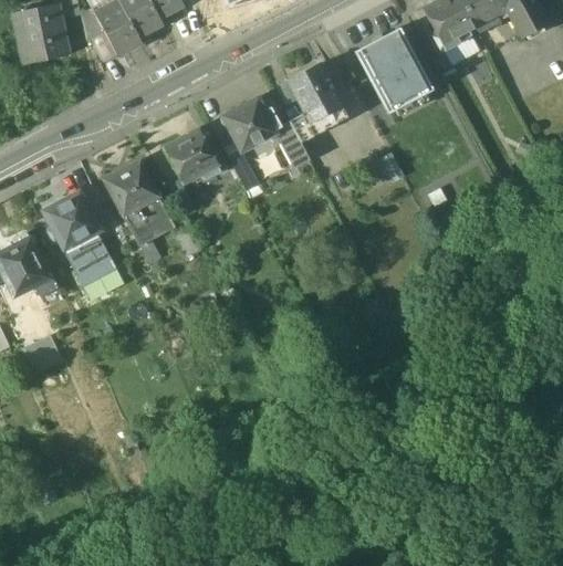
[(150,0),(120,0),(121,2),(139,38),(164,25),(160,19),(150,0)]
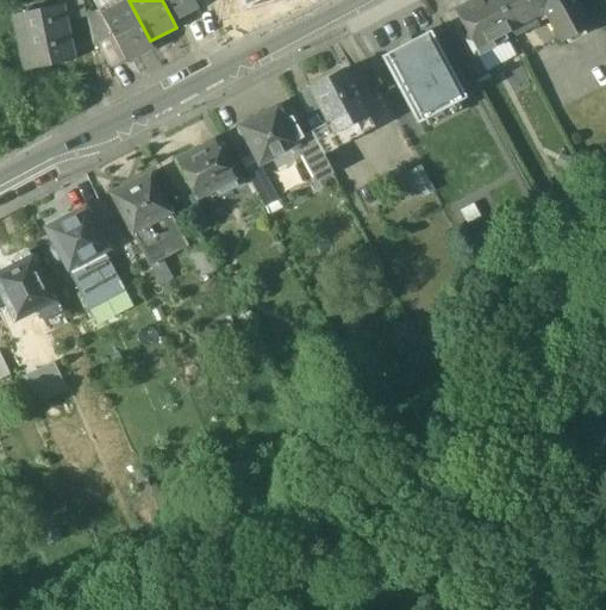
[(199,7),(195,0),(162,0),(173,20),(199,7)]
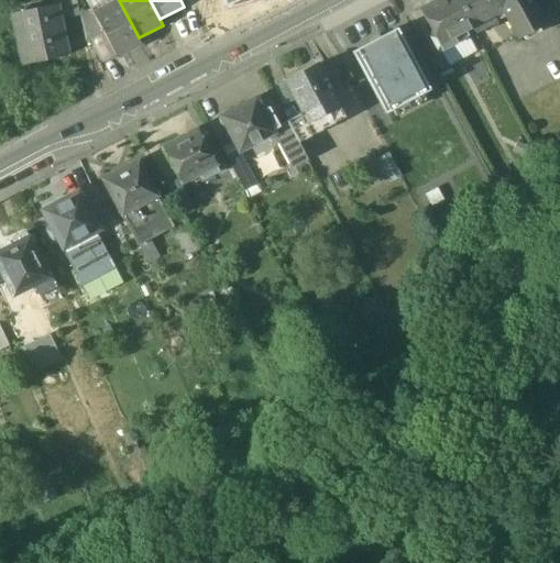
[(460,0),(439,0),(423,9),(435,33),(428,36),(437,54),(471,36),(468,30),(474,26),(460,0)]
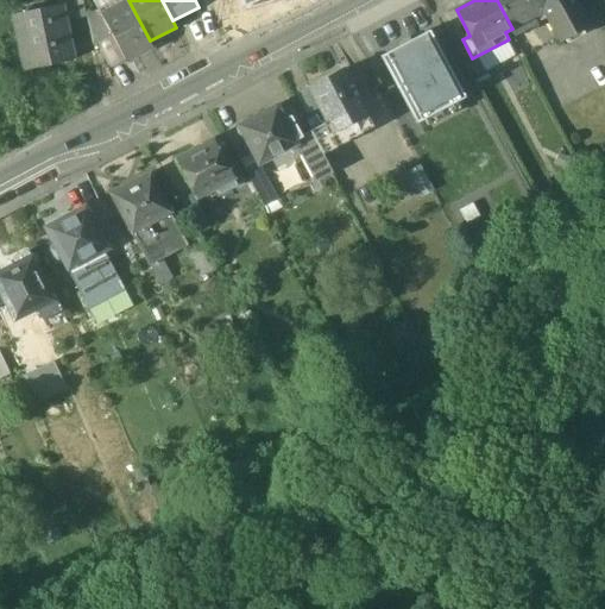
[(497,0),(512,29),(516,35),(549,17),(561,39),(588,25),(575,0),(497,0)]
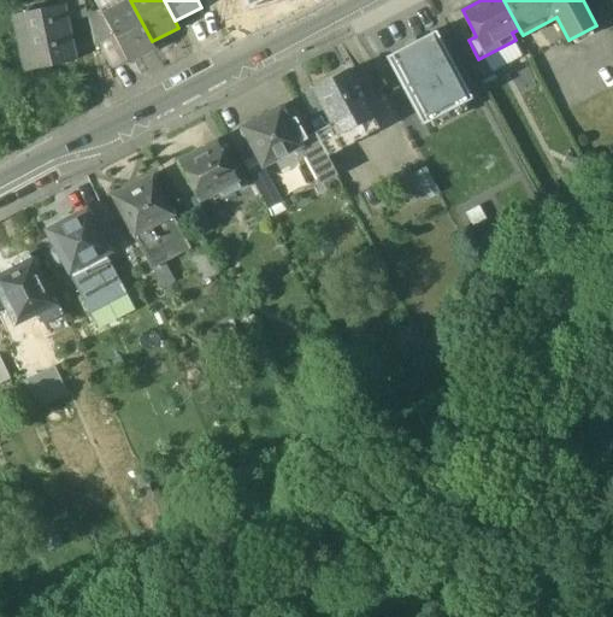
[(108,15),(105,16),(116,36),(129,62),(155,48),(152,41),(131,3),(108,15)]
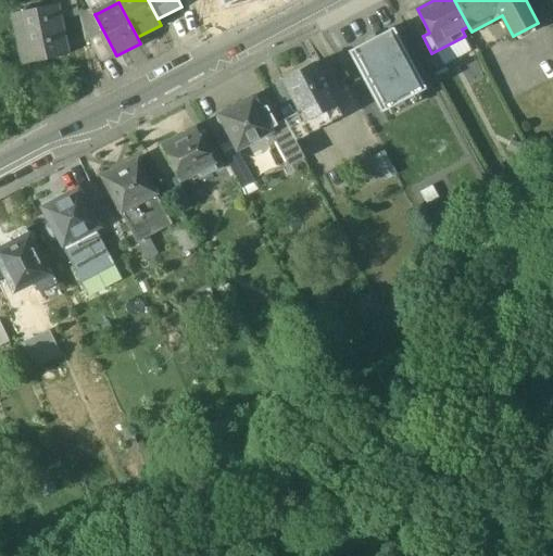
[(55,5),(14,14),(19,35),(25,33),(32,63),(71,54),(63,21),(68,19),(65,3),(55,5)]
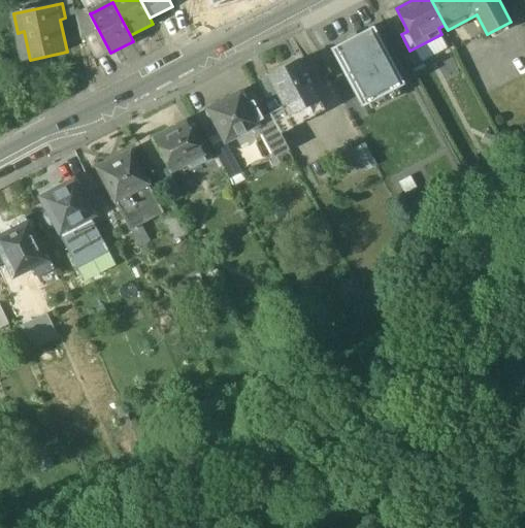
[(93,12),(90,7),(77,14),(83,39),(99,31),(90,13),(93,12)]
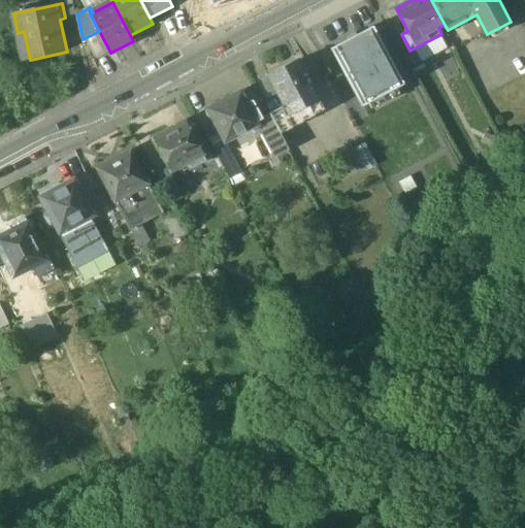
[(363,107),(404,86),(373,29),(332,51),(363,107)]
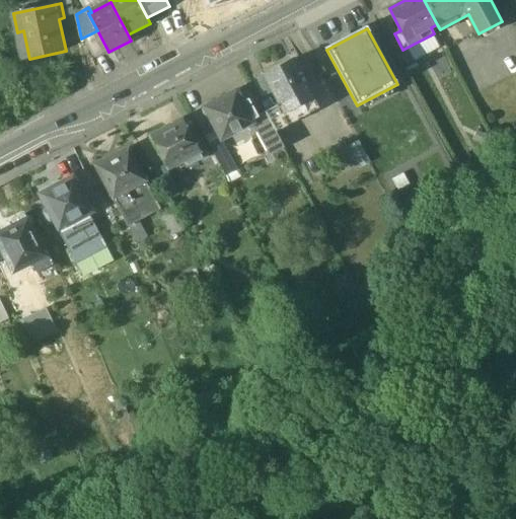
[(300,73),(293,61),(266,75),(281,104),(300,94),(303,101),(312,96),(309,91),(315,88),(306,70),(300,73)]
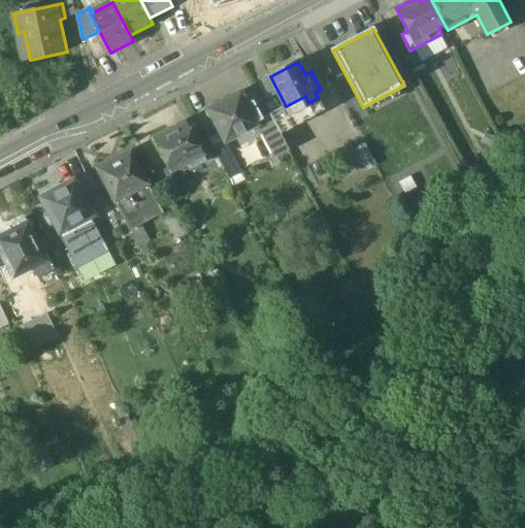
[(247,104),(240,93),(218,105),(215,104),(211,105),(208,107),(207,109),(206,112),(206,114),(207,117),(209,119),(210,120),(214,120),(225,141),(226,143),(227,142),(253,128),(258,126),(256,123),(262,120),(252,101),(247,104)]
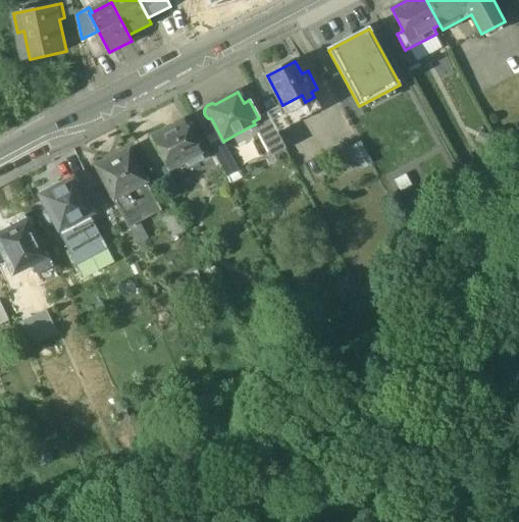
[(282,105),(268,113),(278,131),(311,113),(305,102),(302,95),(282,105)]
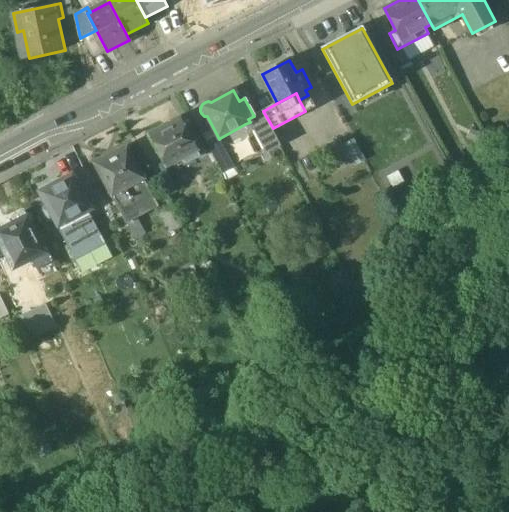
[(254,116),(248,119),(250,122),(245,124),(249,131),(247,132),(259,156),(281,144),(273,128),(263,111),(254,116)]
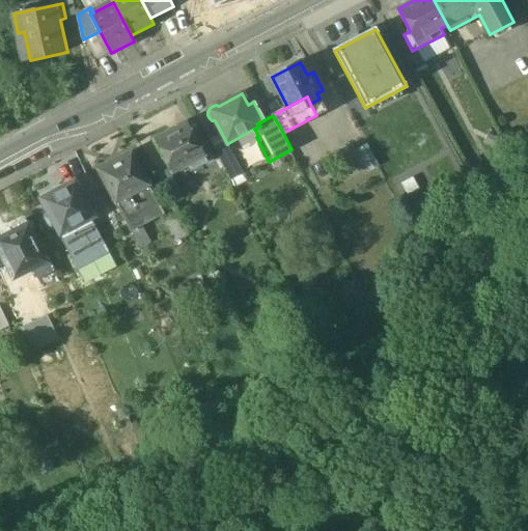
[(188,121),(155,139),(172,172),(189,163),(192,168),(214,157),(199,128),(193,132),(188,121)]
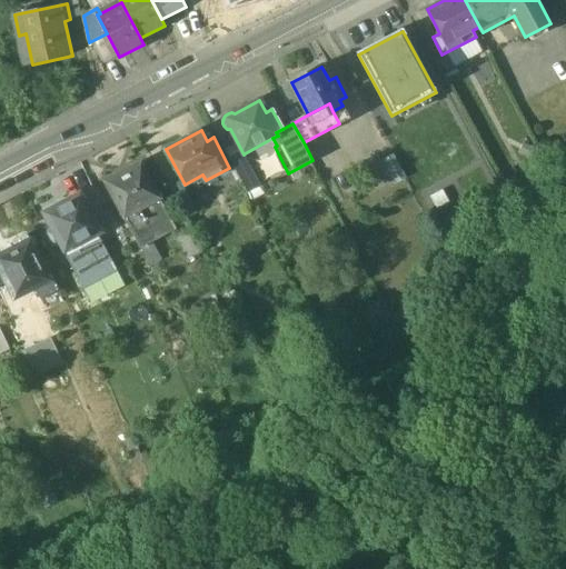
[(244,155),(242,152),(230,158),(249,193),(261,186),(245,153),(244,155)]
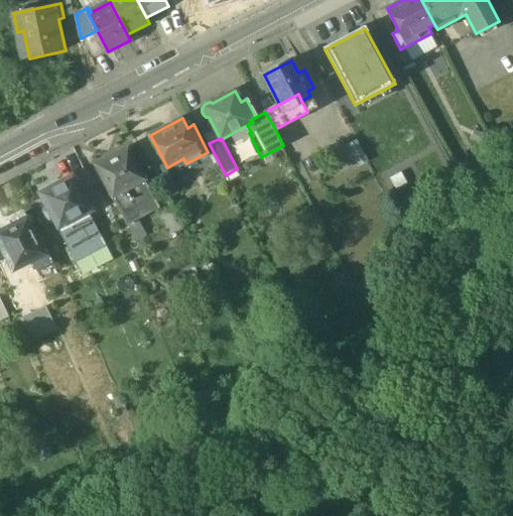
[(128,147),(96,164),(113,197),(114,196),(128,188),(145,179),(128,147)]
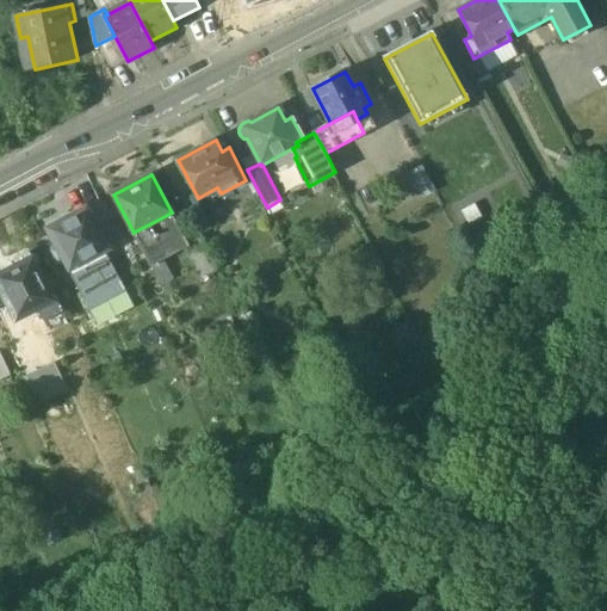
[(100,203),(86,210),(103,242),(117,235),(100,203)]
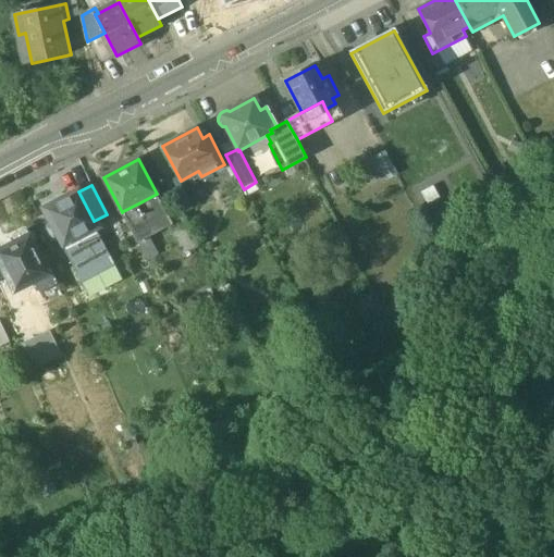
[(78,192),(47,208),(56,225),(50,229),(56,238),(61,235),(65,243),(76,237),(95,227),(97,226),(94,221),(78,192)]
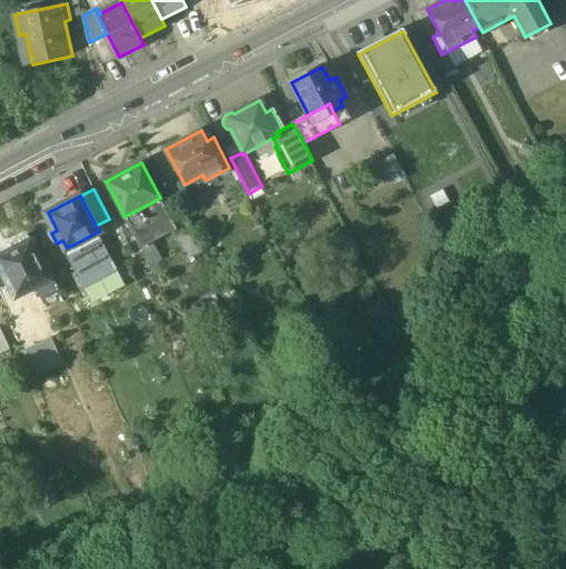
[(160,198),(141,208),(157,238),(176,228),(160,198)]
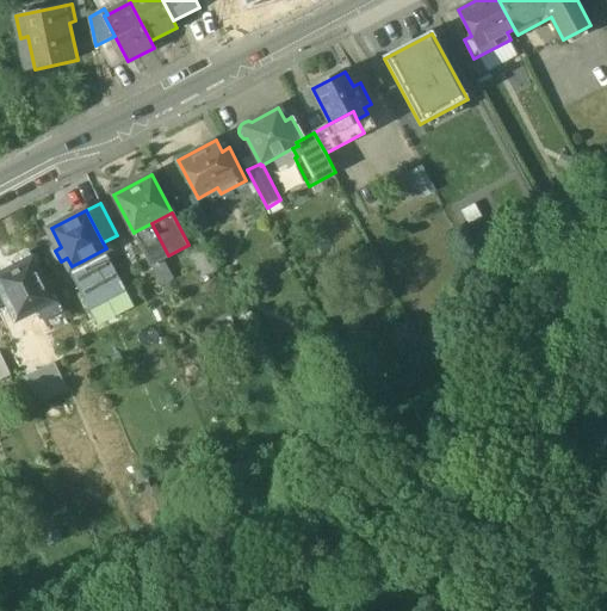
[(152,223),(135,232),(152,265),(153,264),(163,258),(168,255),(152,223)]
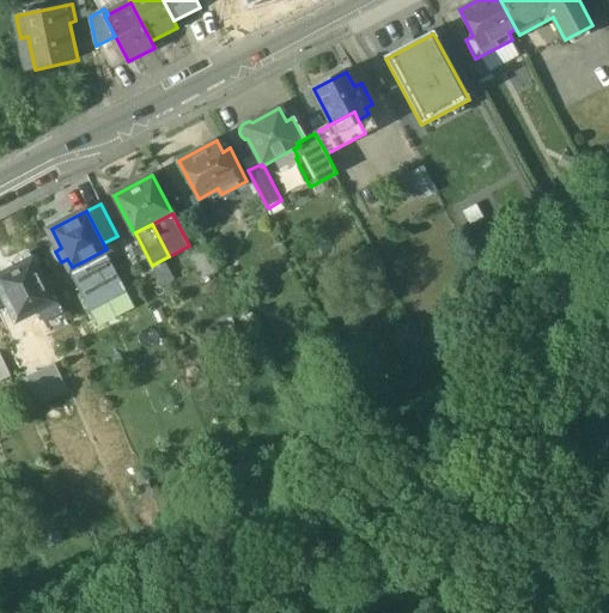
[(219,271),(206,247),(192,255),(203,278),(219,271)]
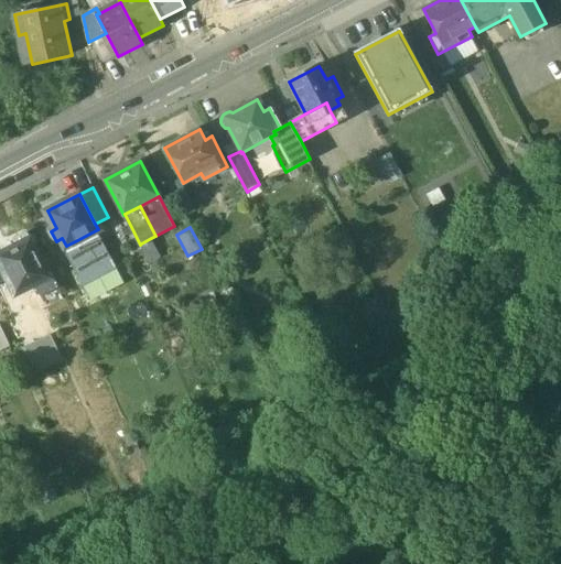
[(78,270),(83,278),(112,262),(96,230),(77,240),(89,263),(78,270)]
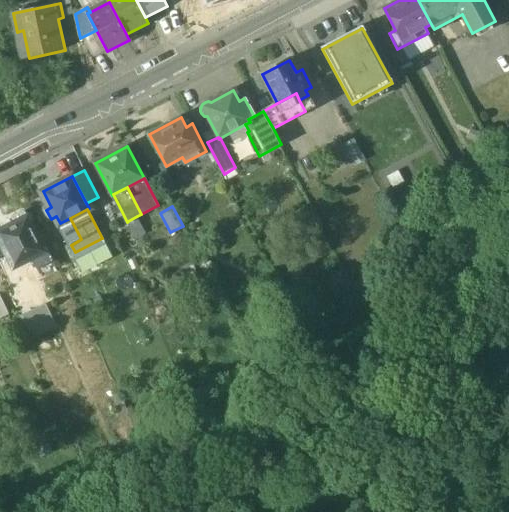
[(43,252),(22,212),(8,219),(11,224),(0,229),(0,242),(1,245),(0,246),(0,249),(4,258),(7,257),(13,268),(29,260),(43,252)]
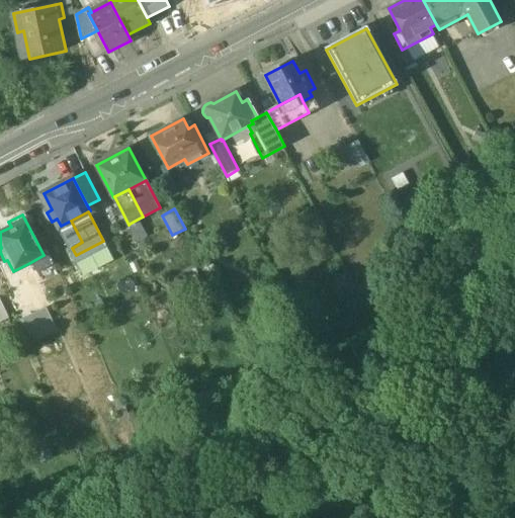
[(139,219),(130,224),(134,232),(144,227),(139,219)]
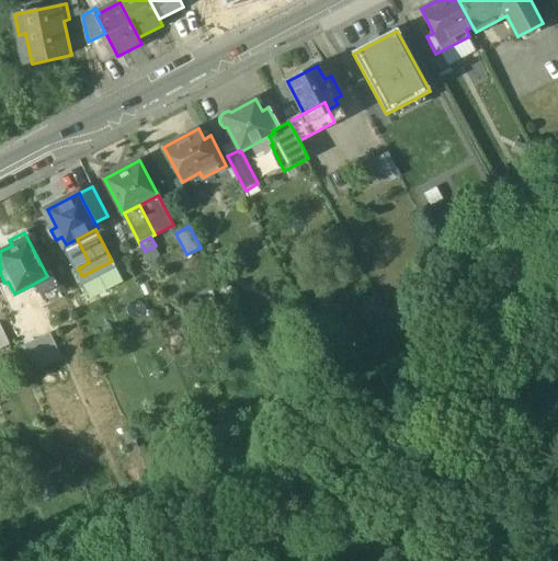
[(77,239),(66,244),(78,268),(89,262),(77,239)]
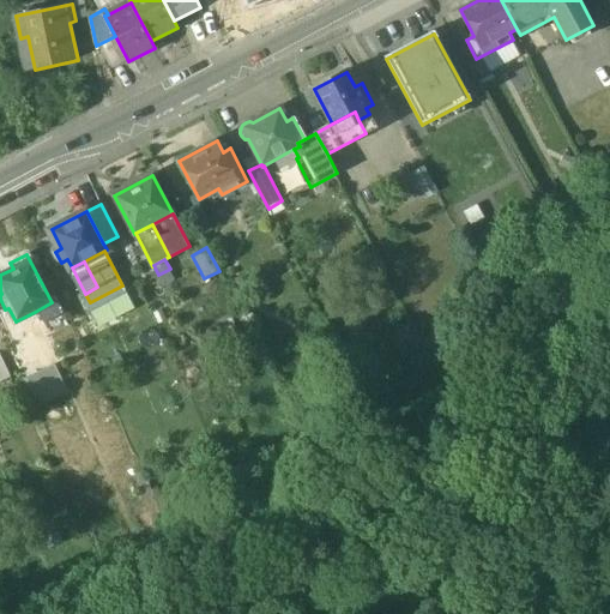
[(145,296),(132,302),(143,326),(155,320),(145,296)]
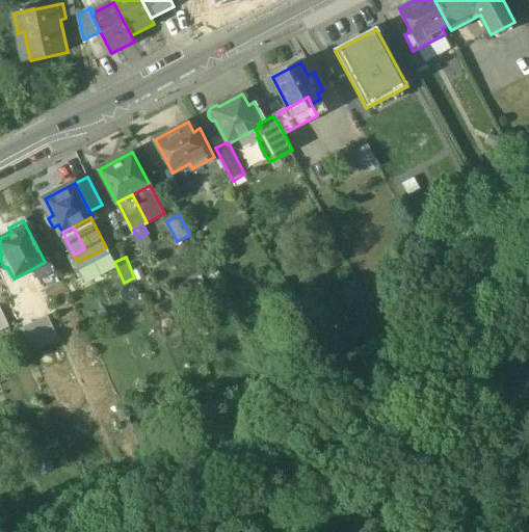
[(45,262),(30,270),(35,281),(53,271),(48,261),(45,262)]
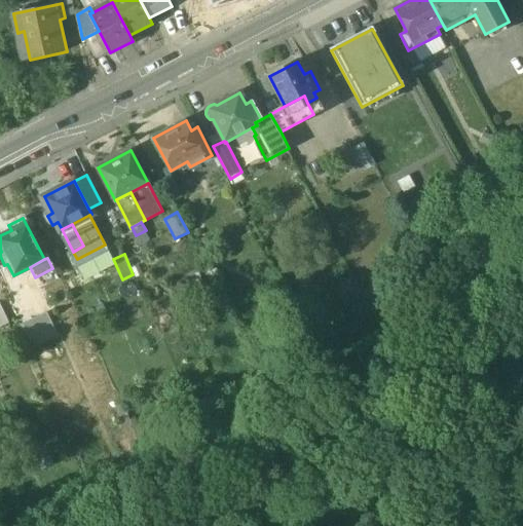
[(47,310),(21,323),(33,348),(60,336),(47,310)]
